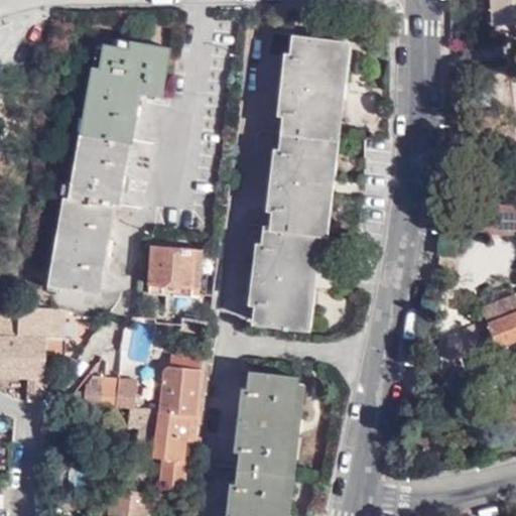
[(515,0),(449,0),(450,12),(494,4),(494,25),(515,22),(515,0)]
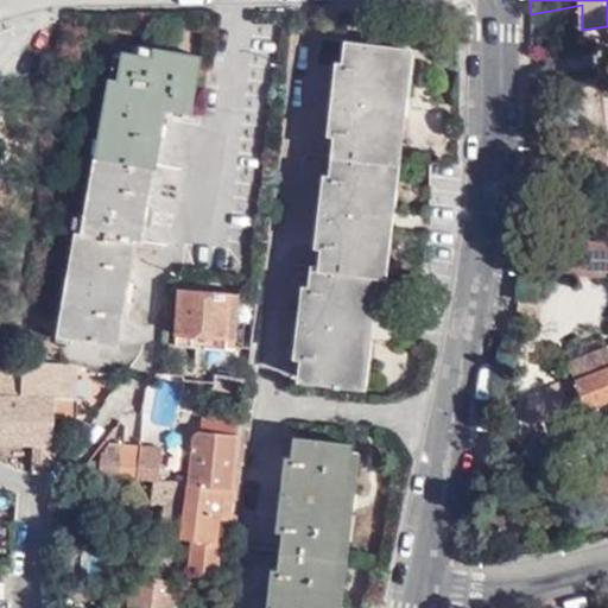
[(586,46),(584,35),(569,36),(570,48),(586,46)]
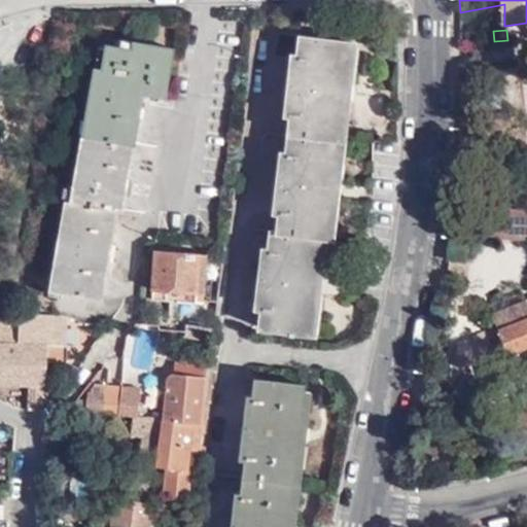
[(262,289),(259,326),(289,329),(290,334),(295,335),(295,329),(309,331),(313,285),(318,234),(325,235),(329,189),(338,95),(343,41),(293,38),(289,77),(282,76),(282,97),(287,98),(279,174),(275,174),(273,195),(279,195),(275,233),(269,233),(266,270),(259,269),(257,290),(262,289)]
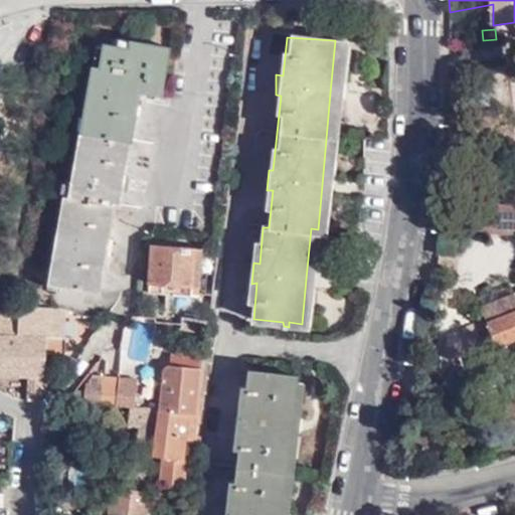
[(130,42),(128,49),(102,45),(98,68),(91,67),(64,214),(60,213),(50,266),(55,267),(52,285),(97,294),(104,256),(109,258),(110,249),(111,242),(106,242),(115,193),(124,194),(126,186),(127,180),(122,179),(135,107),(140,107),(141,101),(142,93),(159,96),(168,48),(130,42)]
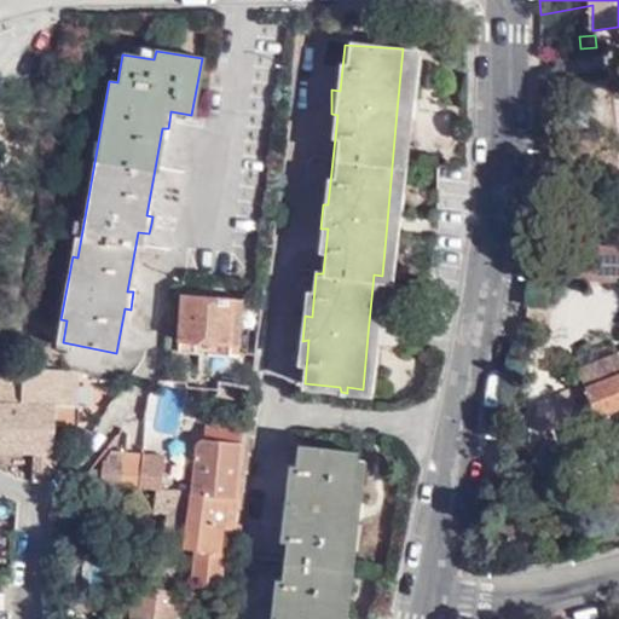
[(618,244),(570,242),(566,277),(618,281),(618,244)]
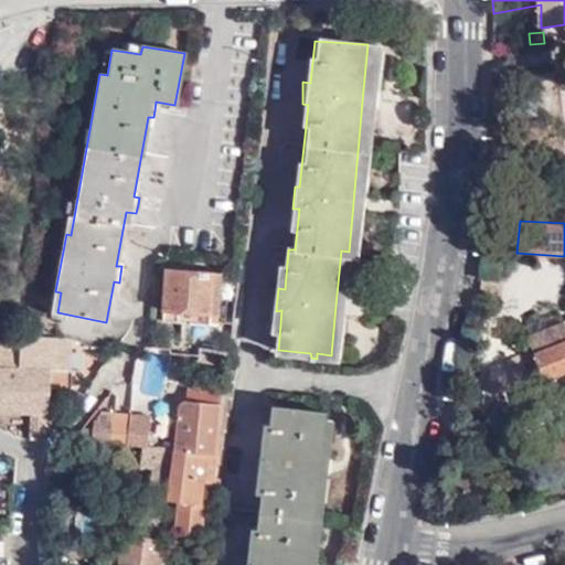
[(167,266),(163,307),(178,308),(178,322),(216,327),(222,273),(167,266)]
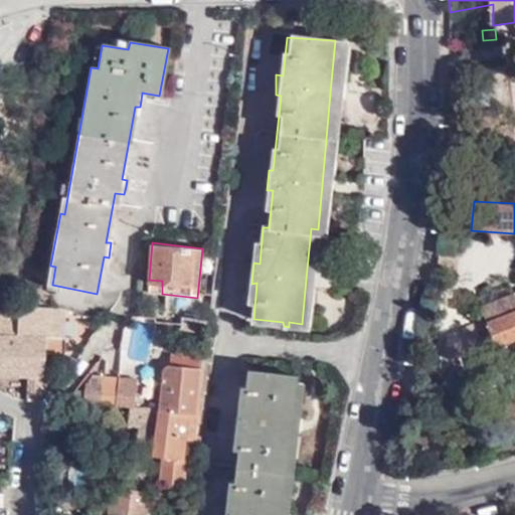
[(162,281),(149,280),(148,292),(162,294),(162,281)]
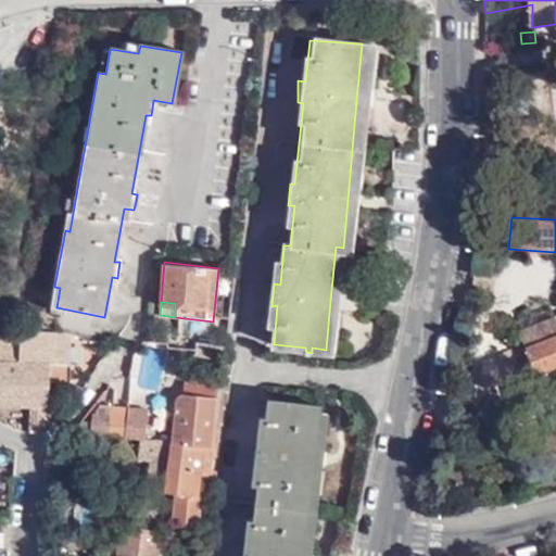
[(538,373),(555,365),(555,320),(520,335),(527,354),(515,358),(521,373),(510,377),(519,400),(544,390),(538,373)]
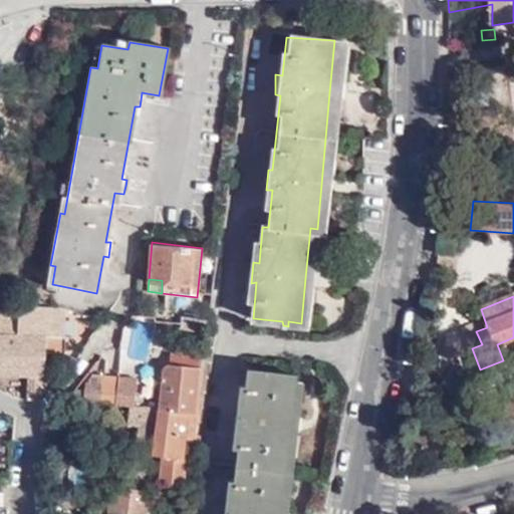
[(64,308),(18,306),(18,311),(17,334),(45,335),(46,325),(45,314),(64,315),(64,308)]
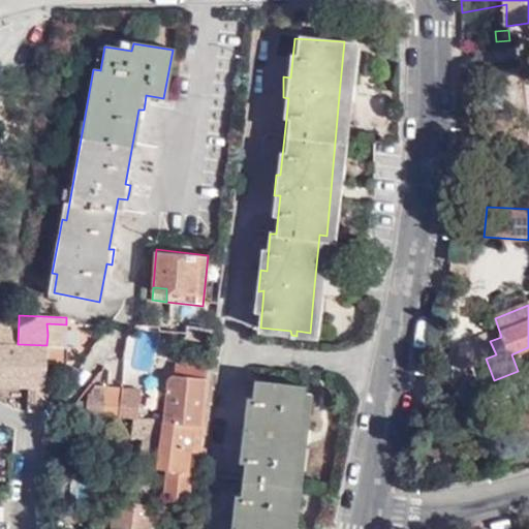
[(0,385),(13,386),(16,362),(18,344),(19,320),(0,318),(0,385)]
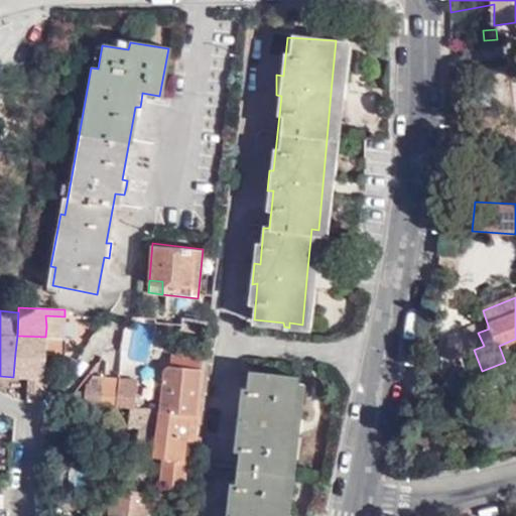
[(65,328),(65,316),(45,315),(46,327),(65,328)]
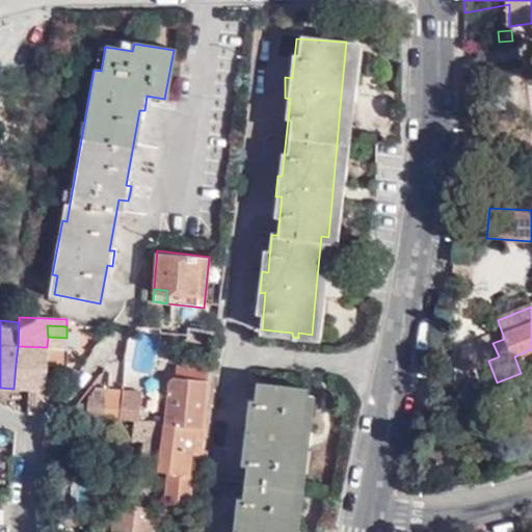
[(188,327),(187,338),(205,339),(207,328),(188,327)]
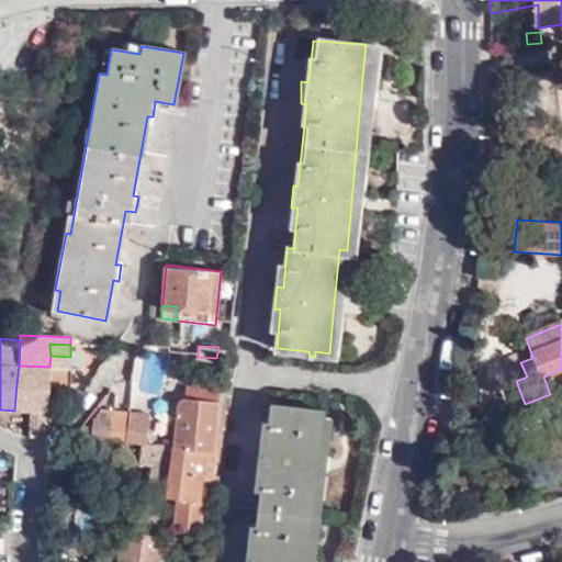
[(17,384),(48,386),(66,386),(66,370),(49,369),(49,367),(19,366),(17,384)]
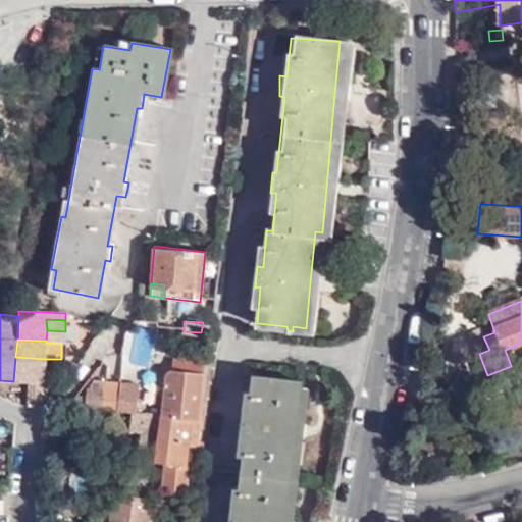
[(474,355),(471,345),(431,361),(433,370),(474,355)]
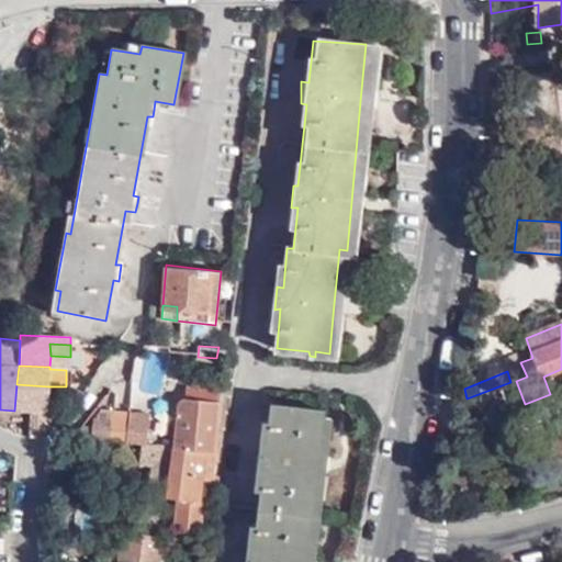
[(177,429),(175,450),(214,456),(221,388),(188,383),(187,400),(179,398),(177,415),(177,429)]
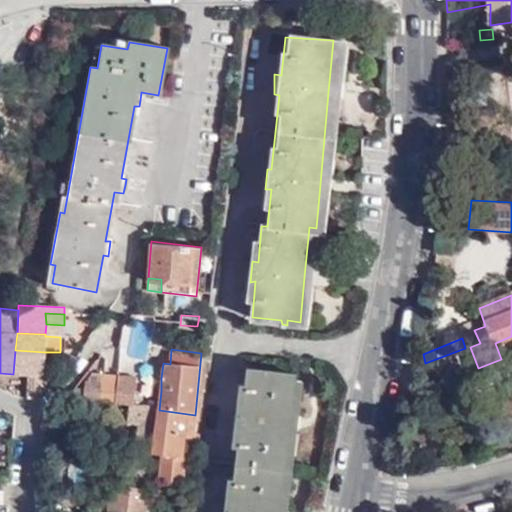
[(28,399),(42,400),(43,392),(46,393),(46,376),(43,375),(44,352),(15,350),(13,374),(29,375),(28,399)]
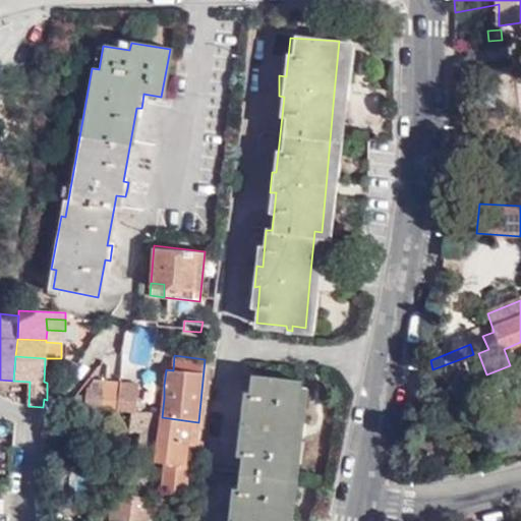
[(285,520),(296,429),(302,380),(254,374),(249,417),(243,416),(241,430),(247,431),(237,513),(232,512),(231,520),(285,520)]
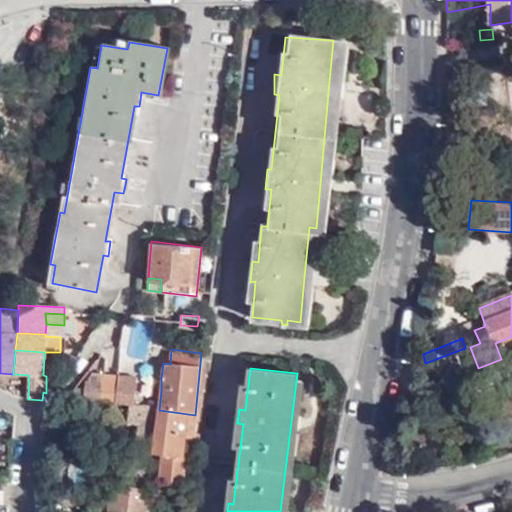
[(75,396),(96,400),(111,402),(116,374),(100,370),(97,382),(82,380),(81,385),(76,384),(75,396)]
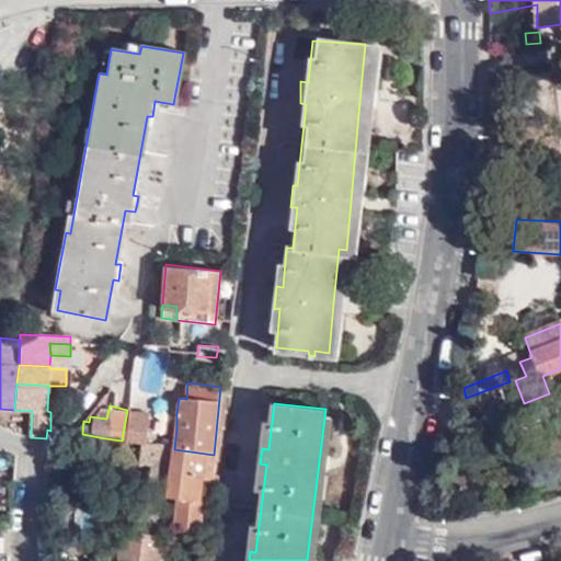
[(127,410),(122,441),(145,445),(150,414),(127,410)]
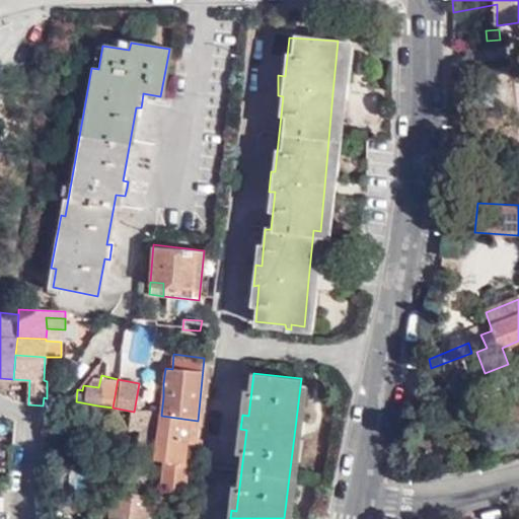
[(165,460),(163,487),(188,491),(190,463),(184,463),(187,441),(199,443),(201,421),(198,421),(161,416),(156,459),(165,460)]
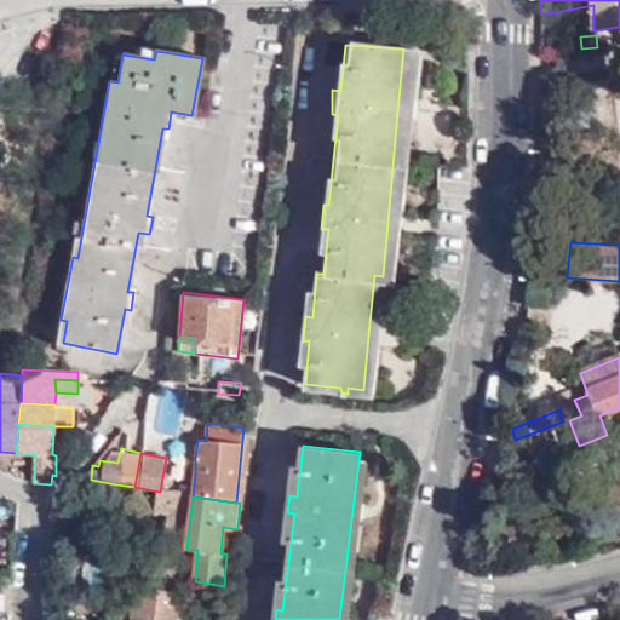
[(87,521),(73,520),(70,538),(85,539),(87,521)]
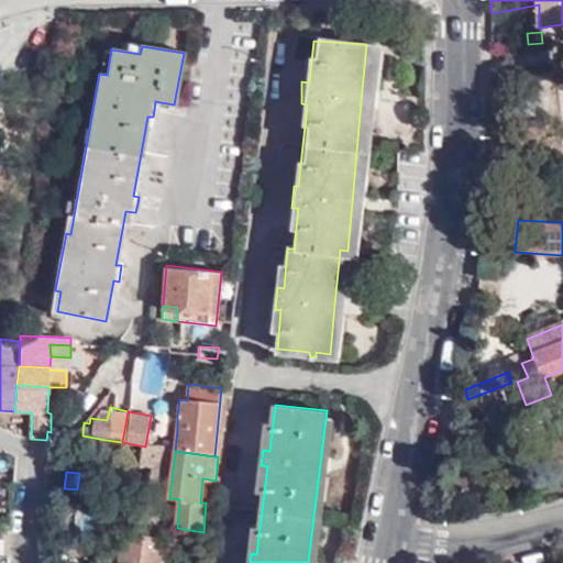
[(175,543),(209,547),(210,533),(203,532),(177,528),(175,543)]
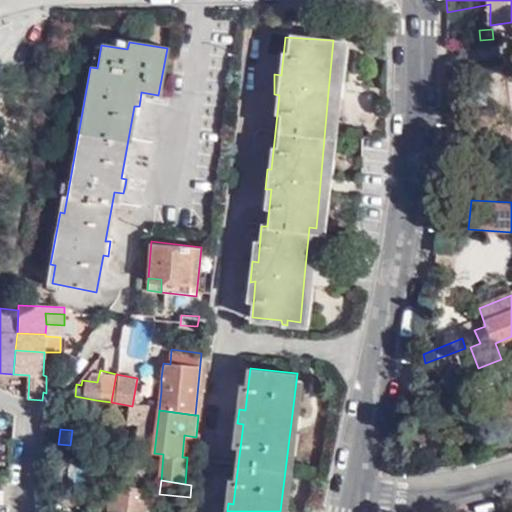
[(111,488),(108,511),(146,511),(148,492),(111,488)]
